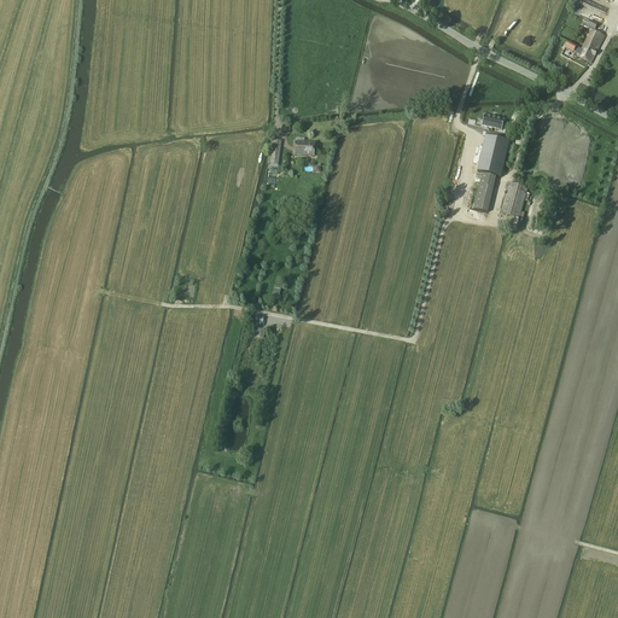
[(590,31),(581,50),(577,57),(590,64),(605,38),(590,29),(589,30),(590,31)]
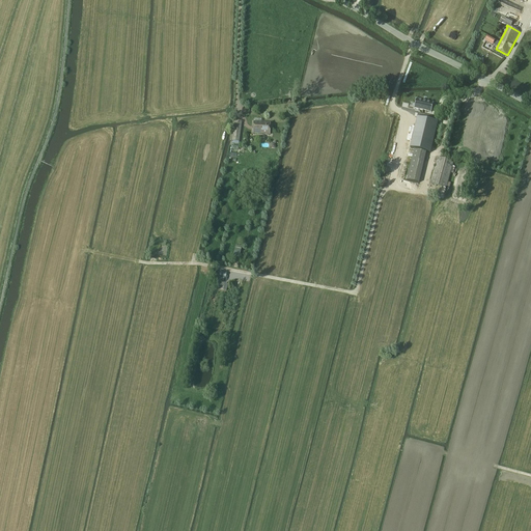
[(492,46),(495,40),(488,37),(485,42),(492,46)]
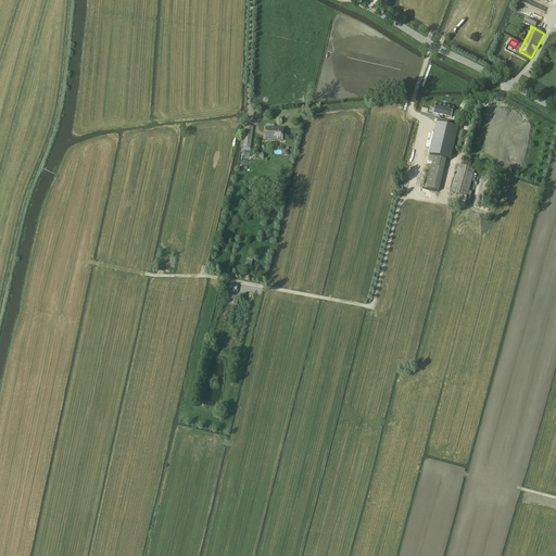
[(436,103),(433,113),(452,117),(454,108),(436,103)]
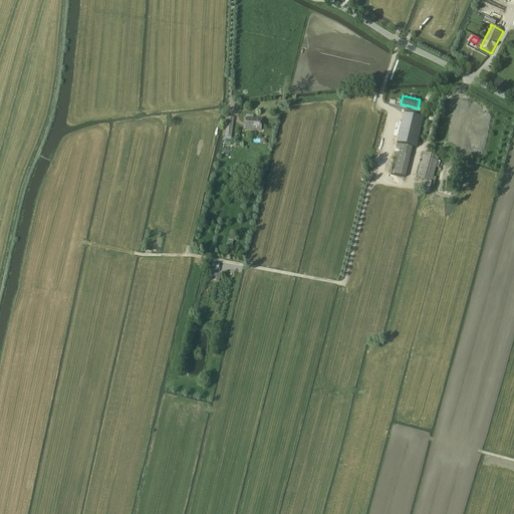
[(404,113),(397,144),(417,148),(424,118),(404,113)]
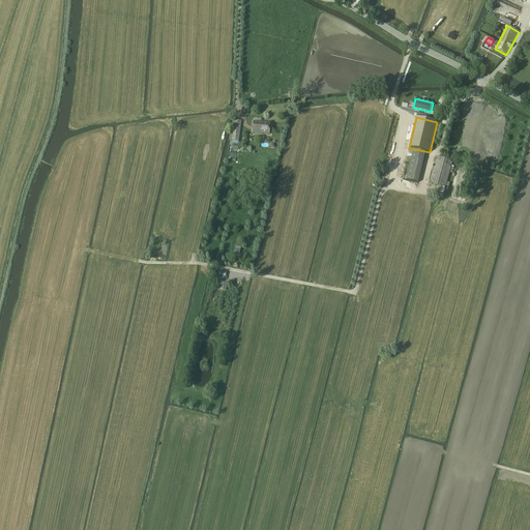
[(235,120),(232,141),(238,142),(241,121),(235,120)]
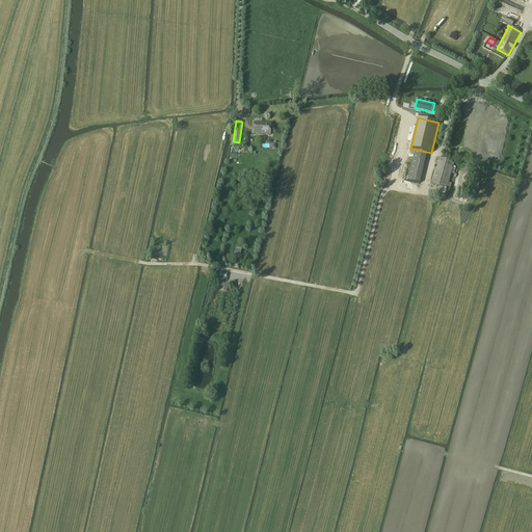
[(270,135),(270,124),(255,123),(254,134),(270,135)]
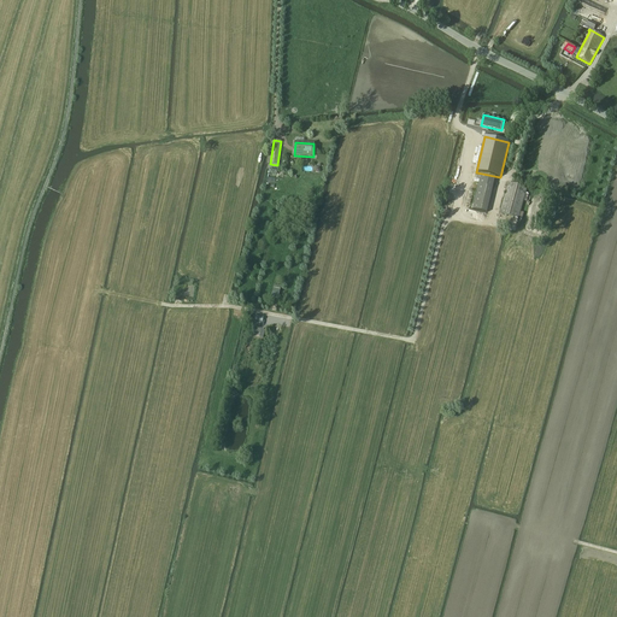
[(481,174),(472,210),(487,212),(495,177),(481,174)]
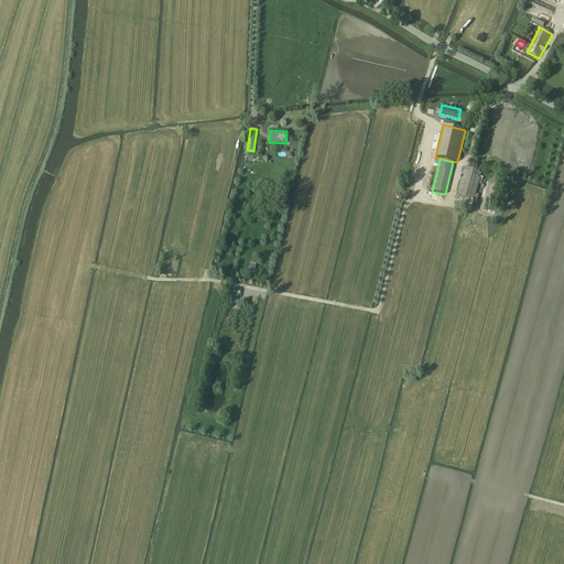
[(474,201),(481,172),(465,167),(456,196),(474,201)]
